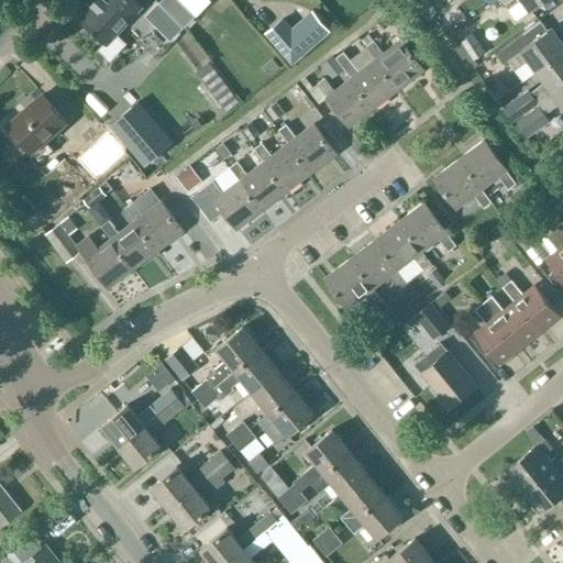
[(123,41),(116,34),(142,7),(134,0),(95,0),(91,3),(94,6),(81,18),(80,19),(106,43),(101,47),(101,52),(108,57),(112,57),(123,45),(123,41)]
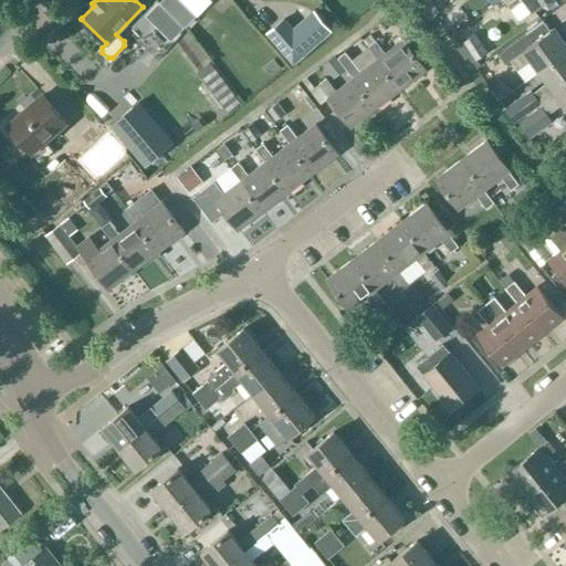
[(197,16),(180,0),(160,0),(159,2),(185,28),(197,16)]
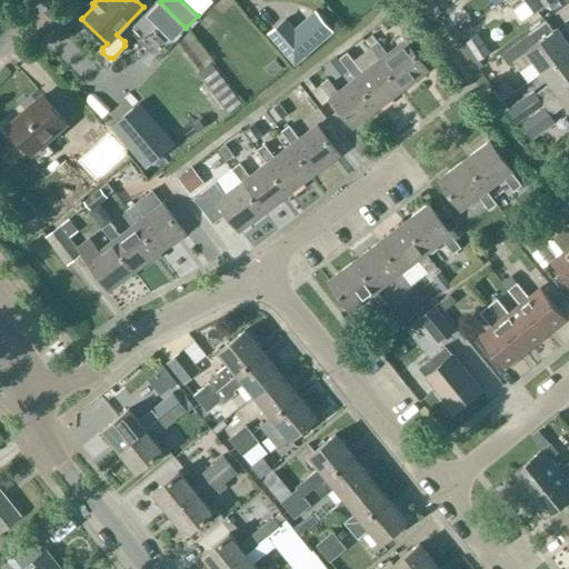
[(506,0),(521,21),(549,0),(506,0)]
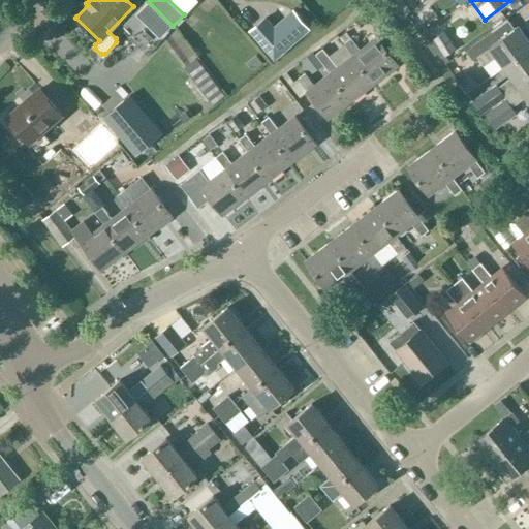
[(292,10),(272,28),(263,18),(248,30),(273,59),(308,29),(292,10)]
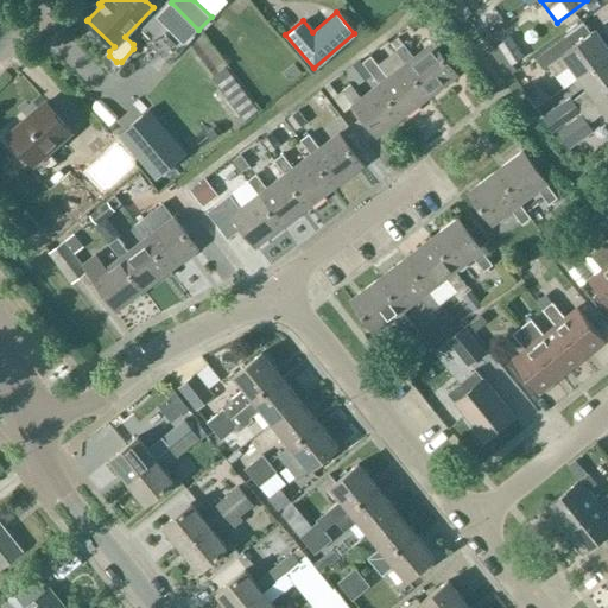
[(580,77),(607,56),(607,48),(595,30),(576,44),(568,32),(533,57),(542,69),(548,65),(556,76),(571,65),(580,77)]
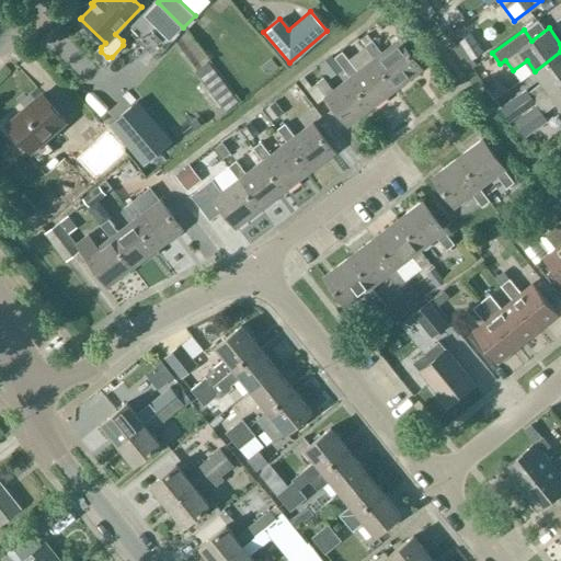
[(483,52),(471,33),(451,46),(460,59),(465,57),(468,63),(483,52)]
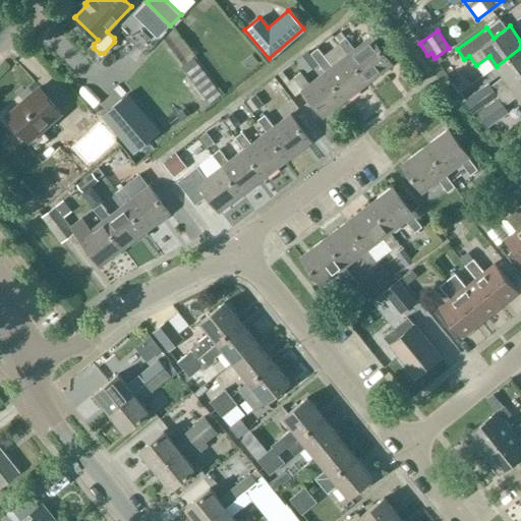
[(392,65),(370,38),(354,50),(346,38),(339,44),(347,55),(368,82),(392,65)]
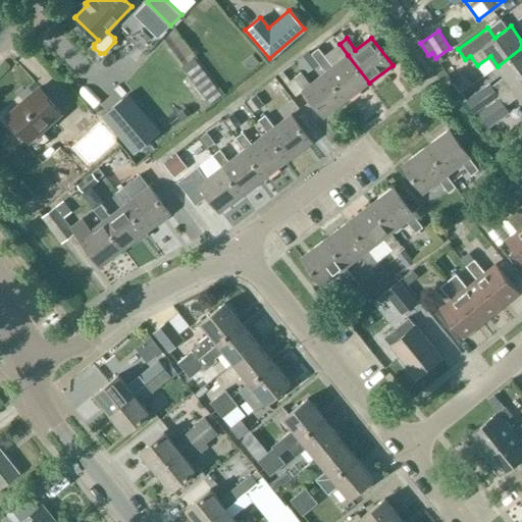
[(491,86),(499,96),(521,77),(521,48),(498,66),(505,76),(491,86)]
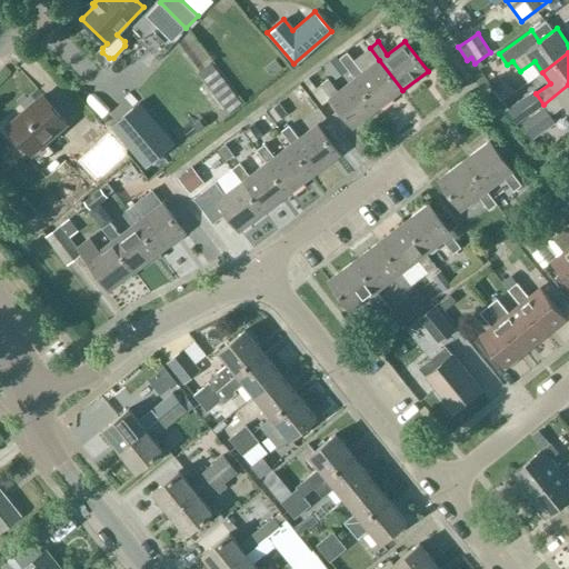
[(402,90),(379,60),(362,73),(347,53),(339,59),(355,79),(378,109),(402,90)]
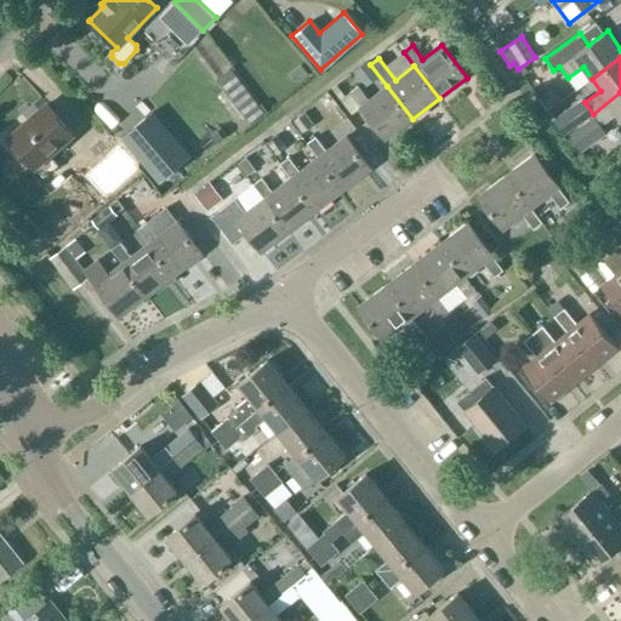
[(366,62),(355,70),(362,80),(374,70),(366,62)]
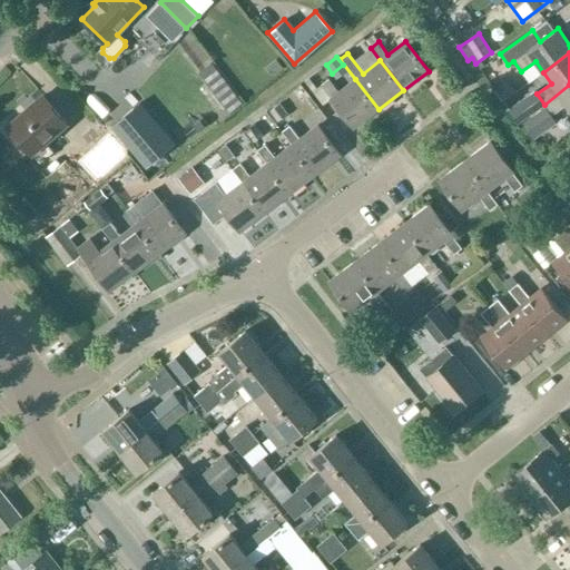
[(216,71),(205,80),(227,109),(237,100),(216,71)]
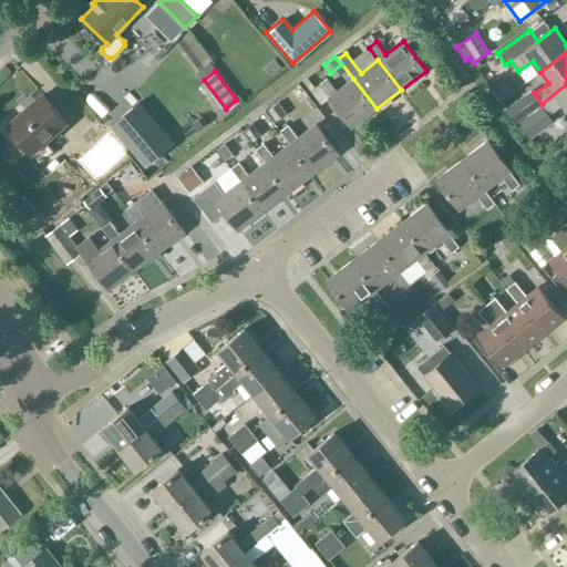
[(494,83),(512,102),(525,89),(507,71),(494,83)]
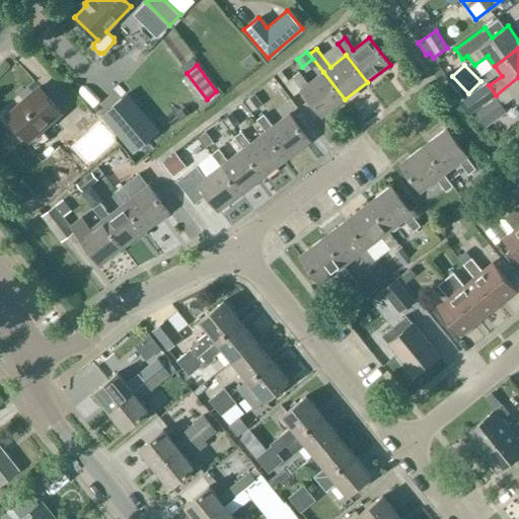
[(321,117),(345,99),(323,72),(308,84),(299,72),(292,78),(301,89),(321,117)]
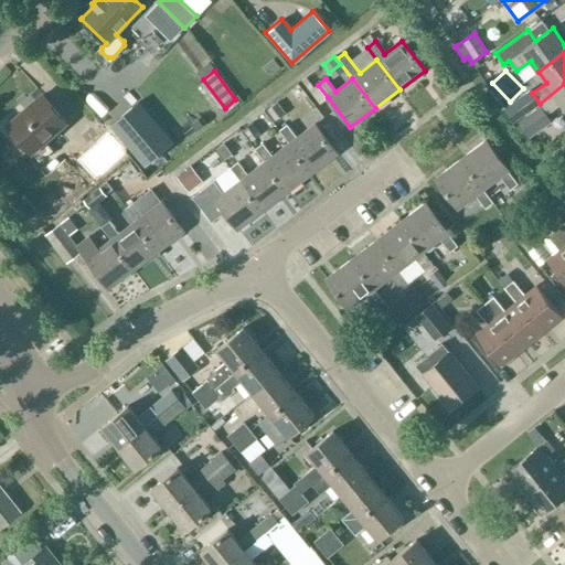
[(564,84),(540,104),(547,114),(562,104),(564,107),(564,84)]
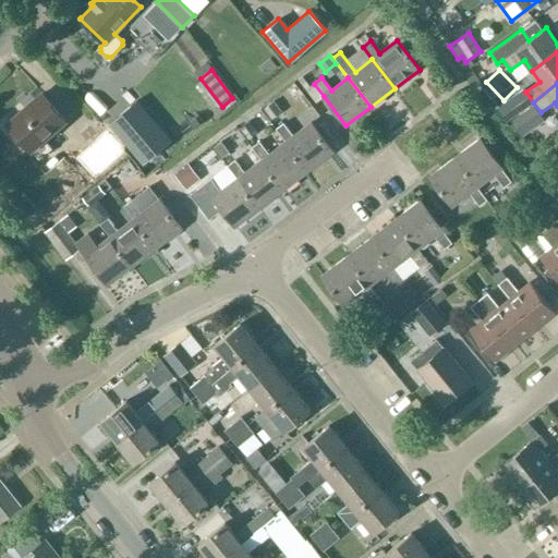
[(29,150),(64,119),(43,95),(8,125),(29,150)]
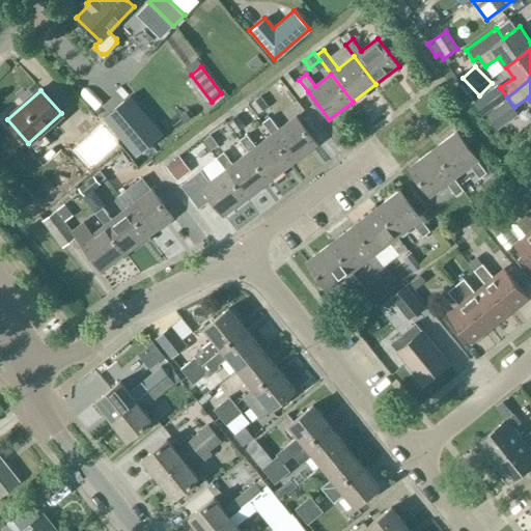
[(129,96),(103,119),(136,157),(161,135),(129,96)]
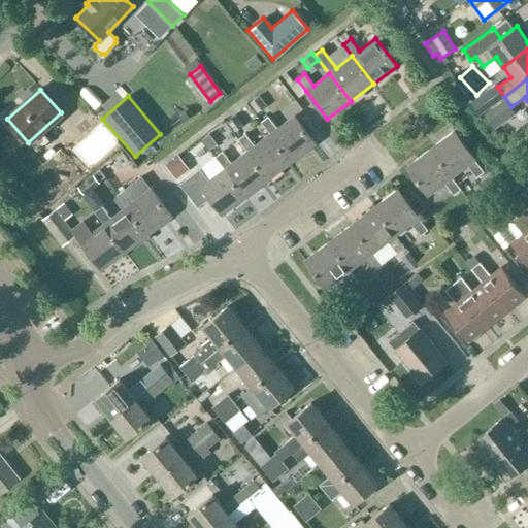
[(261,122),(270,134),(292,162),(315,144),(294,116),(277,129),(268,117),(261,122)]
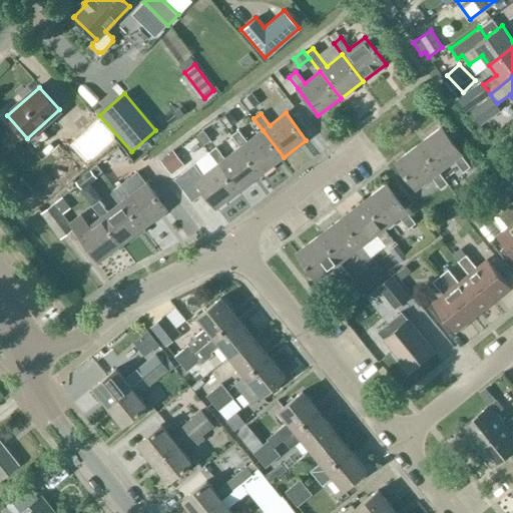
[(418,145),(439,172),(454,161),(463,172),(470,167),(461,155),(441,128),(418,145)]
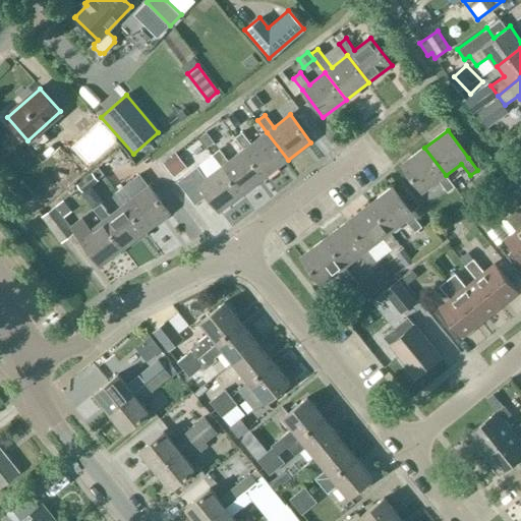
[(265,177),(288,160),(267,132),(250,143),(242,132),(235,137),(243,150),(265,177)]
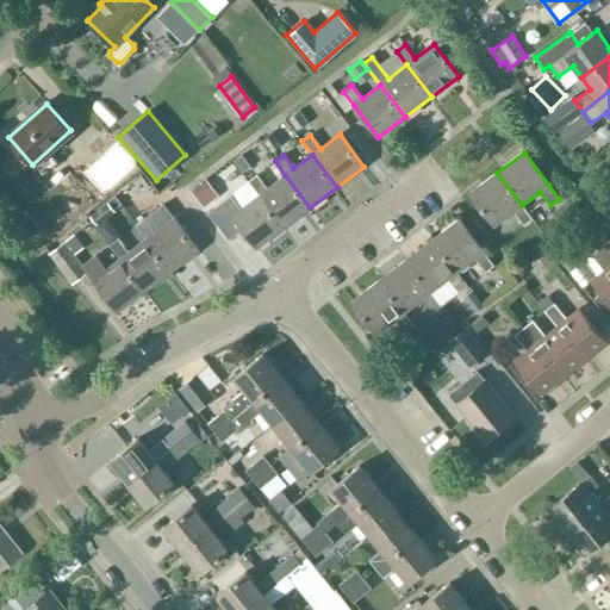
[(497,173),(477,188),(470,193),(495,226),(514,211),(523,225),(531,219),(522,205),(497,173)]
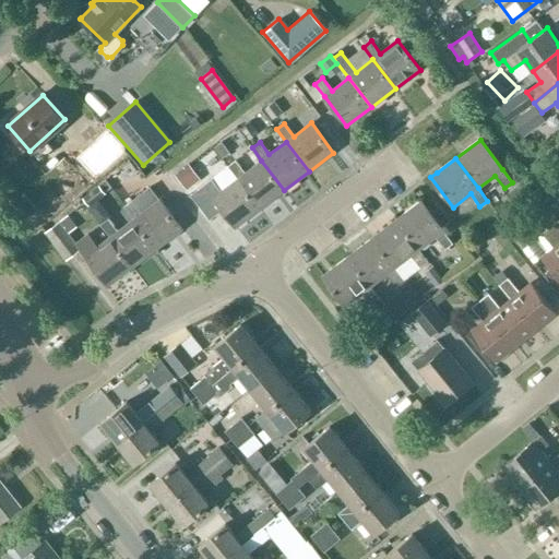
[(260,209),(284,190),(261,161),(245,174),(235,161),(227,166),(237,179),(260,209)]
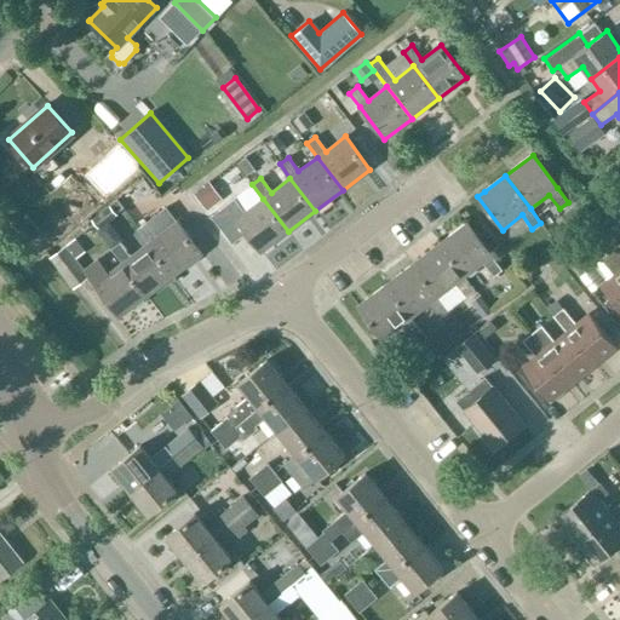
[(260,252),(288,231),(263,199),(245,213),(234,199),(225,205),(236,219),(260,252)]
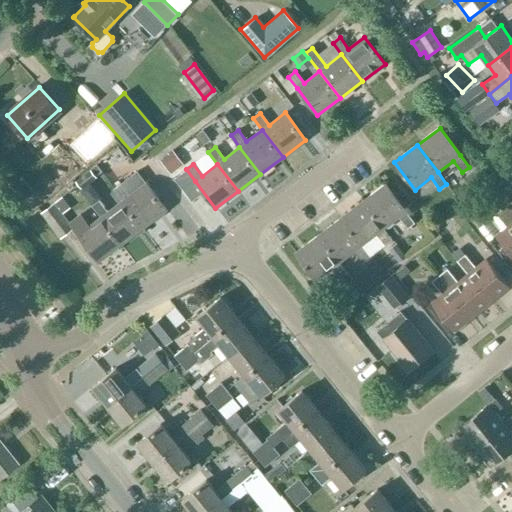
[(511,164),(511,165),(502,173),(511,185),(511,164)]
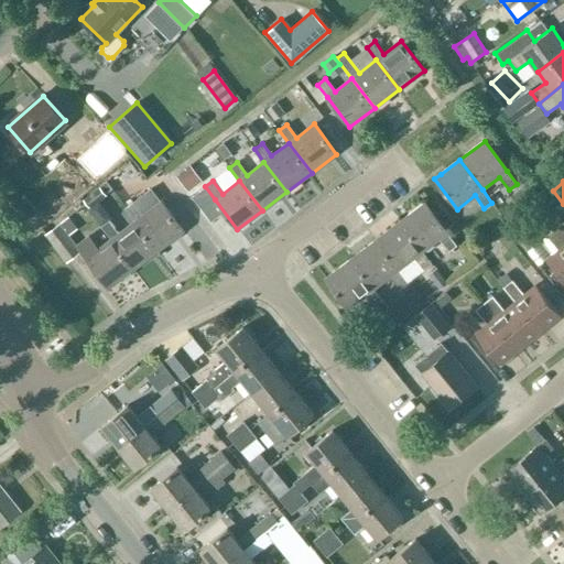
[(36,213),(47,205),(35,191),(25,198),(36,213)]
